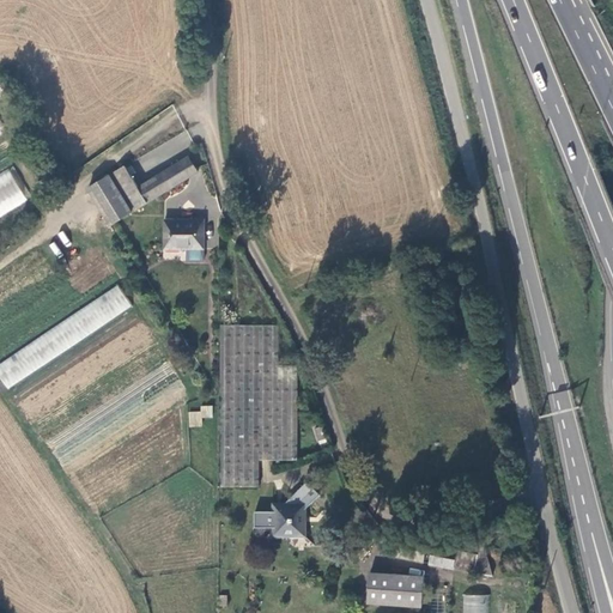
[(113,173),(135,208),(198,170),(188,155),(139,186),(126,164),(113,173)]
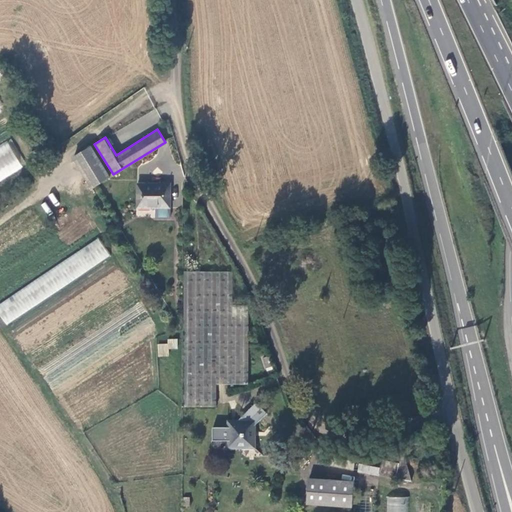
[(0,182),(24,170),(9,143),(0,147),(0,182)]
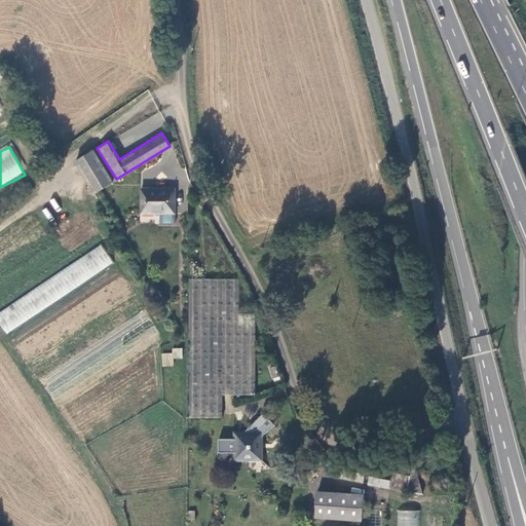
[(98,190),(116,179),(97,148),(78,159),(98,190)]
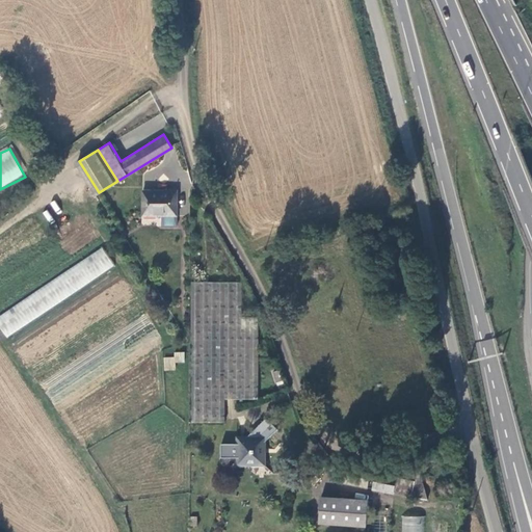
[(142,190),(143,215),(177,215),(177,190),(142,190)]
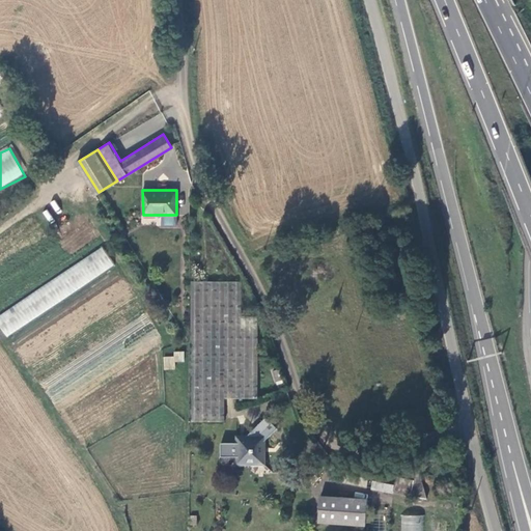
[(65,270),(75,285),(111,262),(102,248),(65,270)]
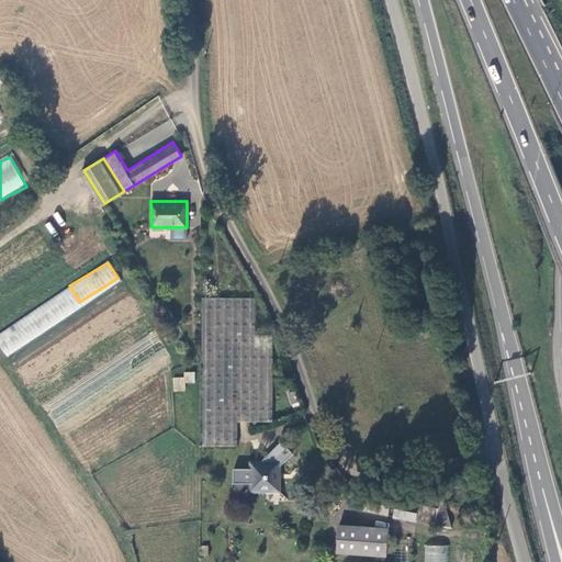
[(203,298),(201,447),(237,447),(237,422),(272,422),(272,335),(255,334),(256,299),(203,298)]
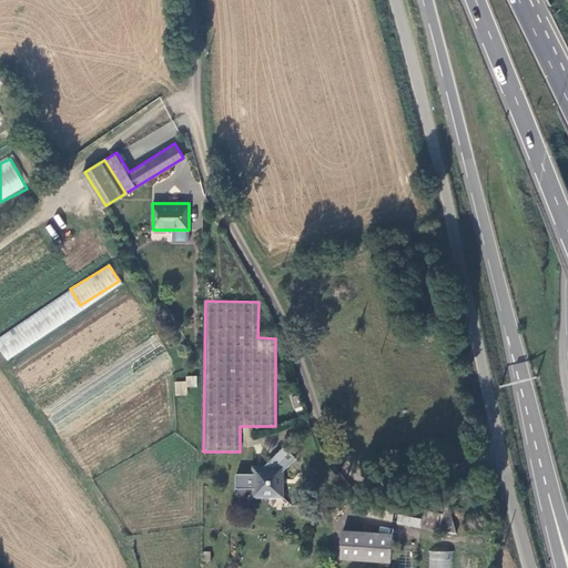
[(23,323),(0,338),(0,350),(8,361),(36,340),(23,323)]
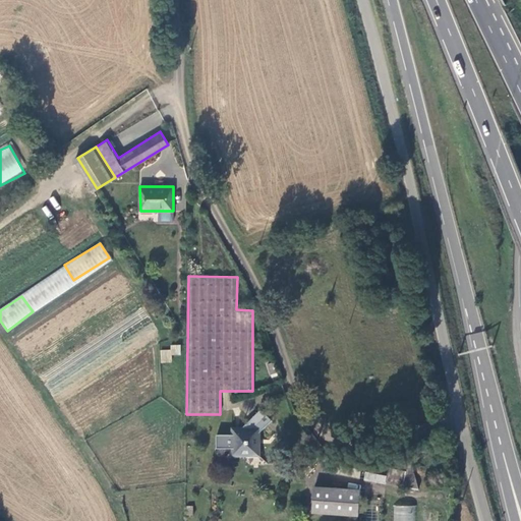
[(161,352),(161,364),(172,363),(172,356),(181,356),(180,347),(171,347),(172,352),(161,352)]
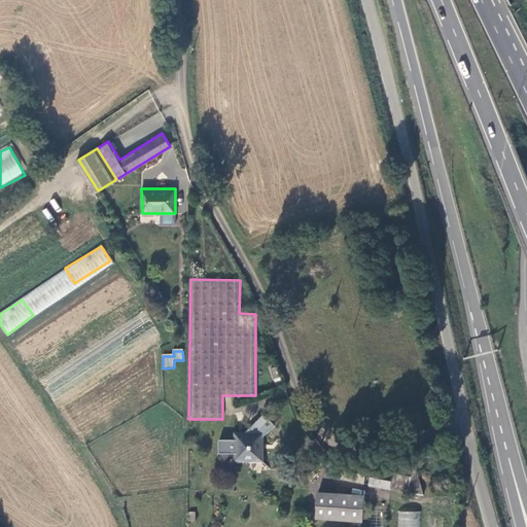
[(236,432),(236,459),(262,459),(262,437),(275,424),(265,413),(244,432),(236,432)]
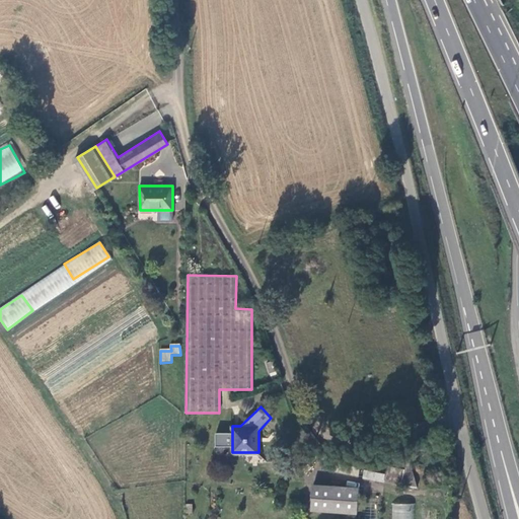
[(386,469),(403,468),(409,454),(390,450),(389,456),(363,452),(362,456),(338,450),(334,467),(358,473),(361,462),(366,462),(363,474),(384,479),(386,469)]
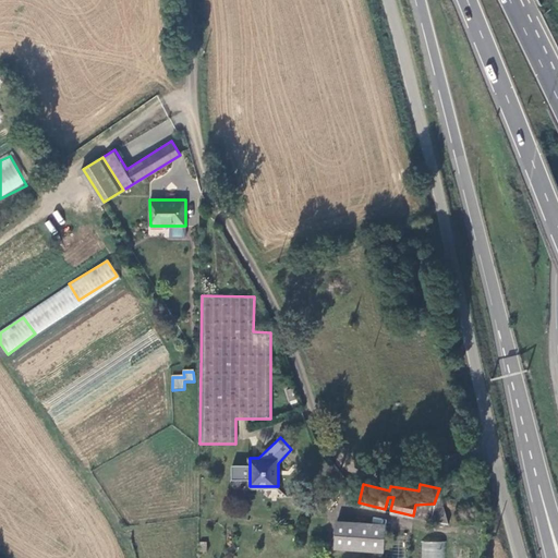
[(437,522),(447,520),(441,488),(439,488),(434,504),(433,510),(427,510),(429,519),(437,518),(437,522)]
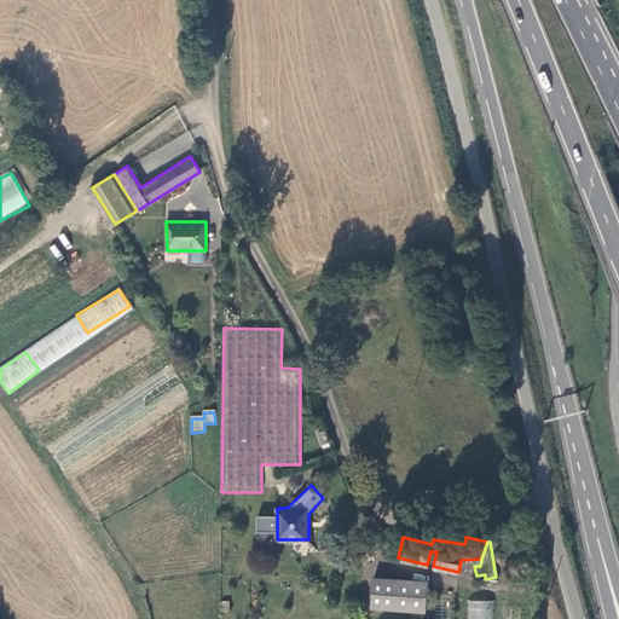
[(427,612),(429,580),(372,577),(370,607),(427,612)]
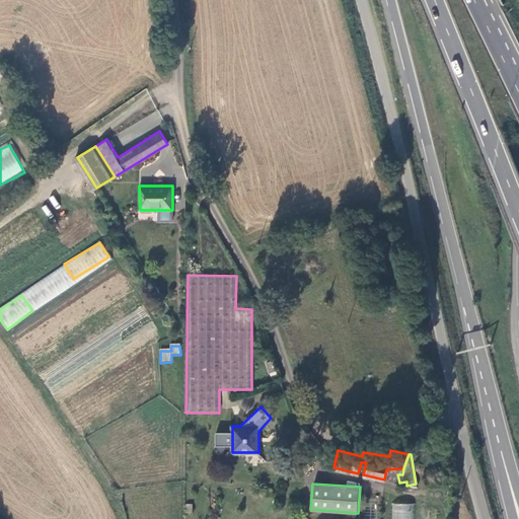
[(413,518),(414,504),(394,504),(393,518),(413,518)]
